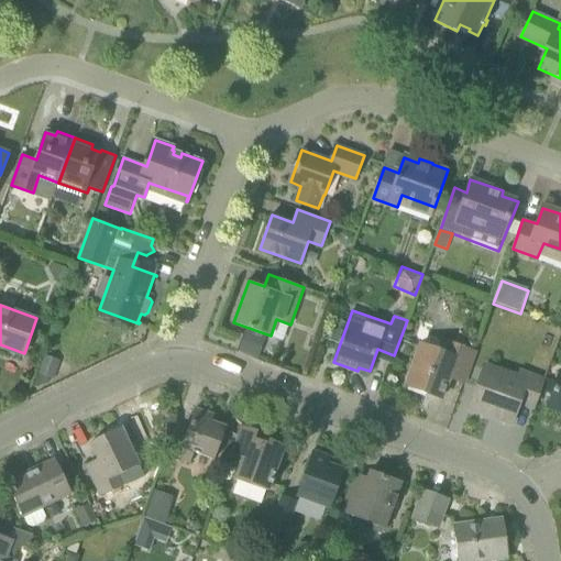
[(256,356),(264,337),(248,331),(241,351),(256,356)]
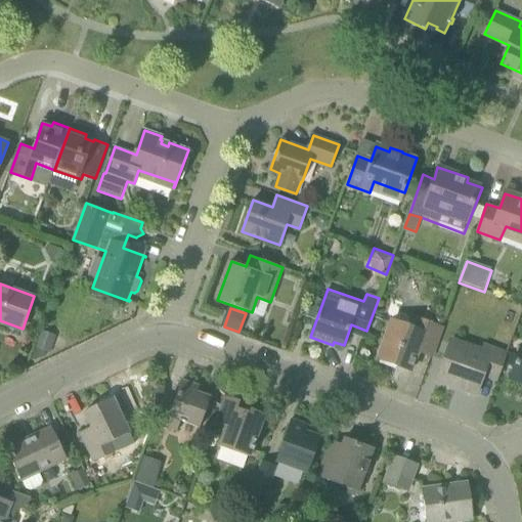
[(412,314),(408,325),(393,320),(379,358),(411,370),(419,350),(432,354),(443,325),(412,314)]
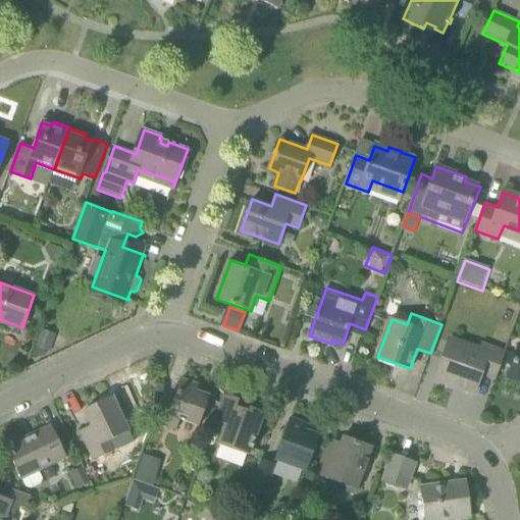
[(496,377),(502,360),(505,350),(483,343),(482,347),(452,335),(436,378),(456,384),(457,380),(469,385),(468,390),(475,393),(482,373),(496,377)]
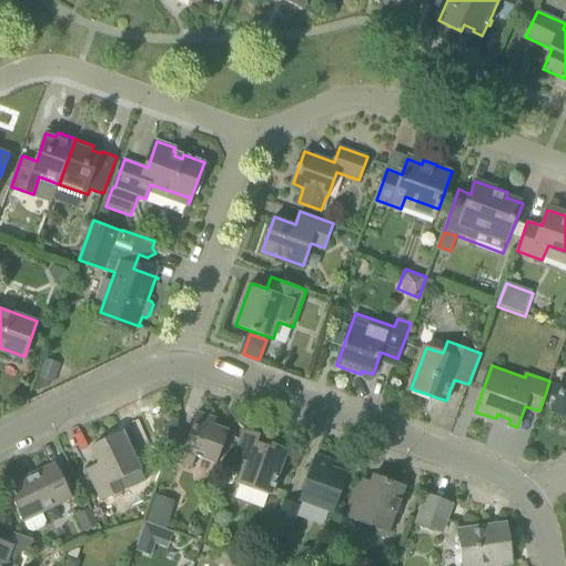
[(565,380),(563,385),(549,381),(546,392),(559,396),(554,410),(565,414),(565,380)]
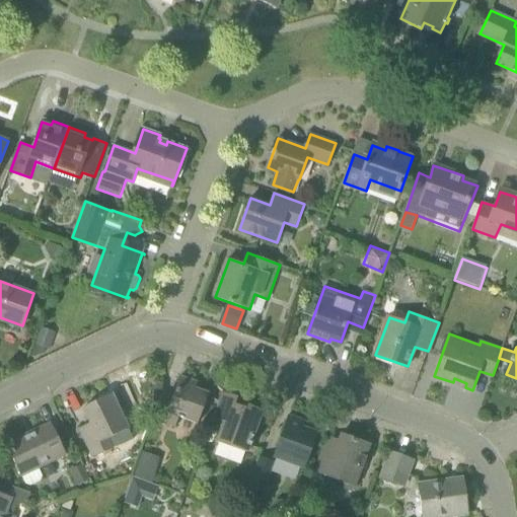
[(199,423),(210,392),(196,387),(198,381),(181,375),(173,397),(162,392),(153,417),(176,426),(180,416),(199,423)]
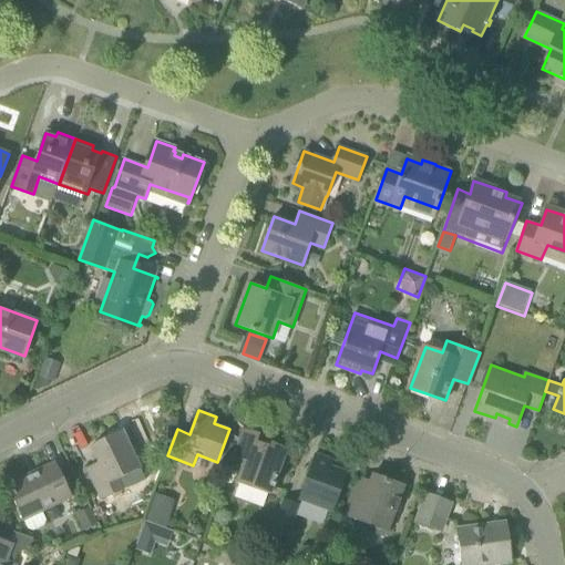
[(271,493),(288,448),(273,442),(270,445),(258,441),(262,433),(244,427),(234,456),(246,461),(238,482),(271,493)]
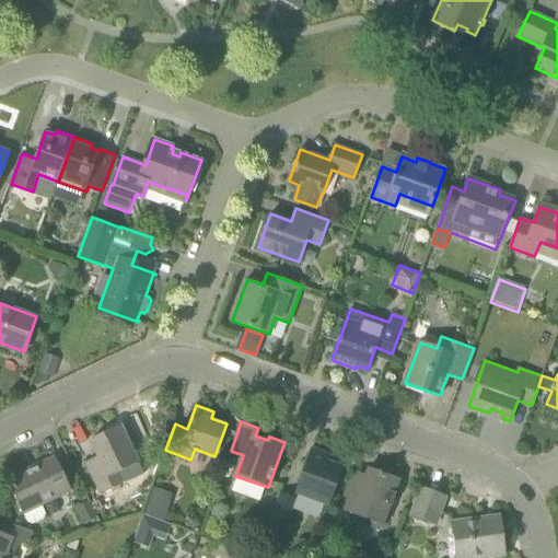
[(139,463),(123,423),(91,440),(101,462),(89,467),(101,492),(124,483),(118,473),(139,463)]
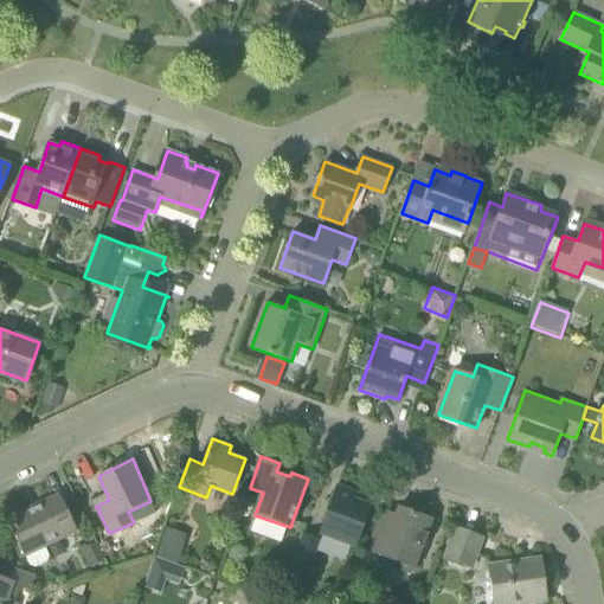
[(357,490),(339,484),(321,533),(357,546),(372,503),(354,498),(357,490)]
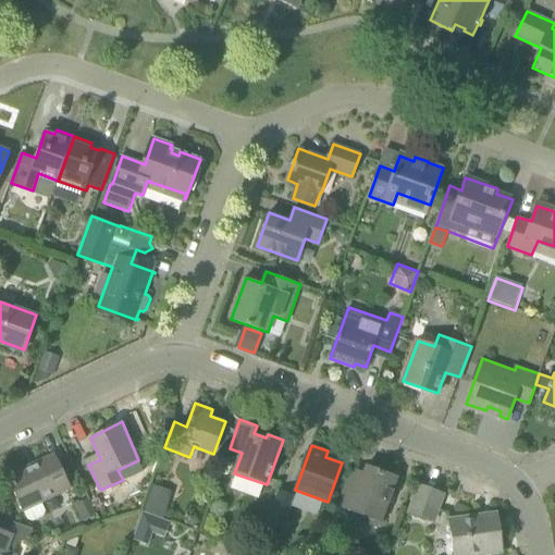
[(70,488),(54,454),(9,476),(24,509),(27,518),(34,519),(44,515),(46,509),(42,501),(70,488)]
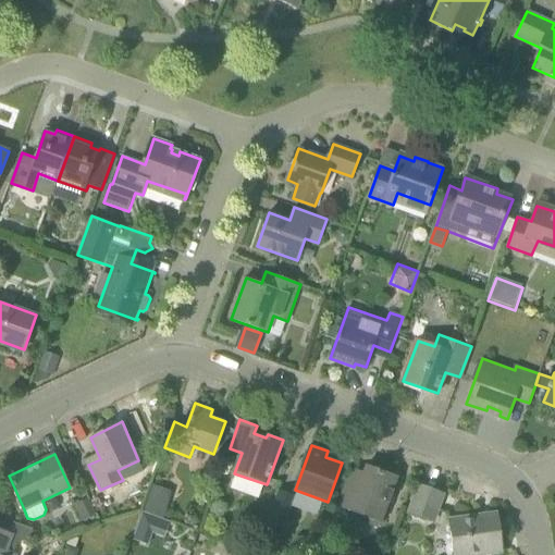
[(381,525),(383,520),(383,521),(399,477),(367,465),(360,481),(348,477),(338,505),(366,515),(365,518),(366,522),(378,527),(381,525)]
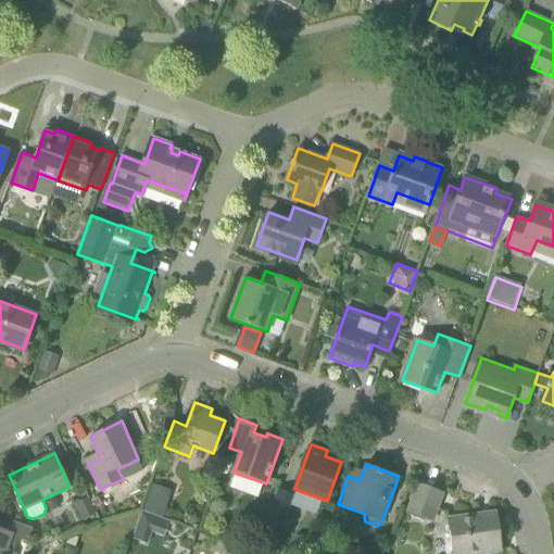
[(174,490),(154,483),(145,510),(165,516),(174,490)]
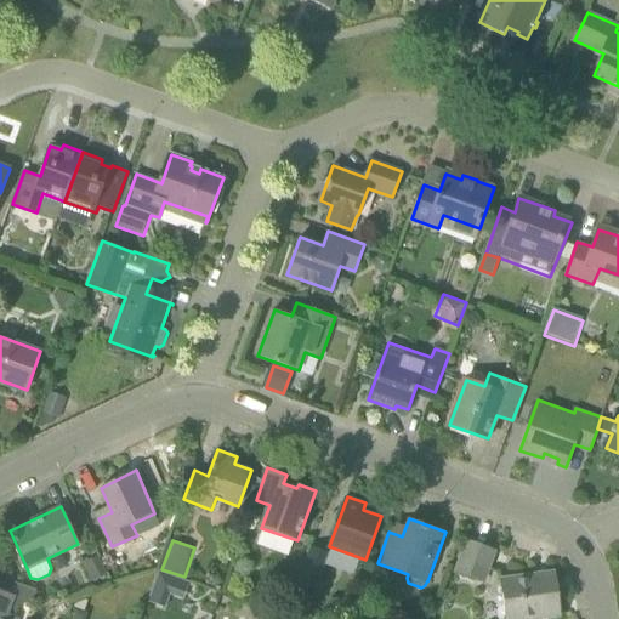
[(495,550),(469,540),(456,572),(484,581),(495,550)]
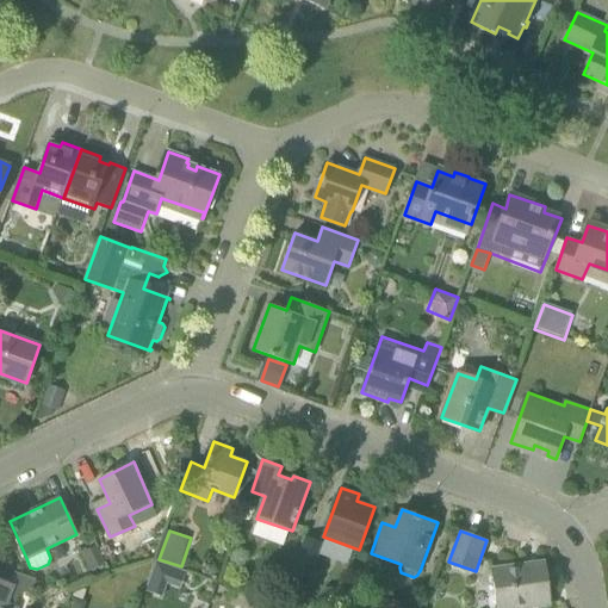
[(310,577),(323,543),(306,537),(293,571),(310,577)]
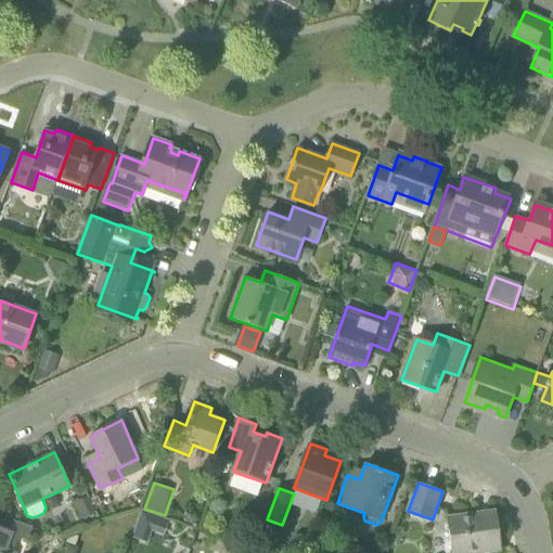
[(453,552),(473,552),(501,549),(496,511),(449,517),(453,552)]
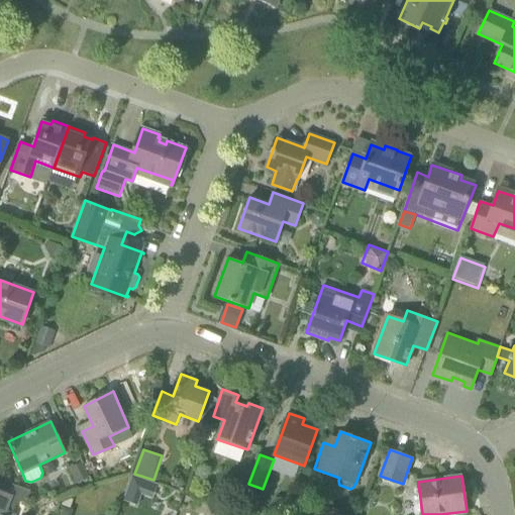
[(0,514),(14,514),(15,514),(5,510),(14,484),(0,478),(0,481),(0,482),(0,514)]
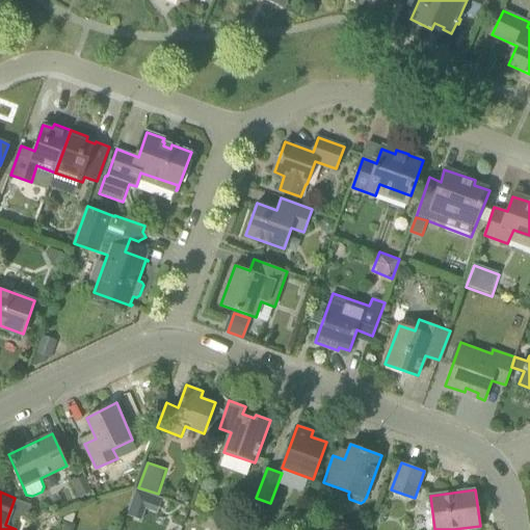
[(160,529),(171,529),(177,511),(166,509),(160,529)]
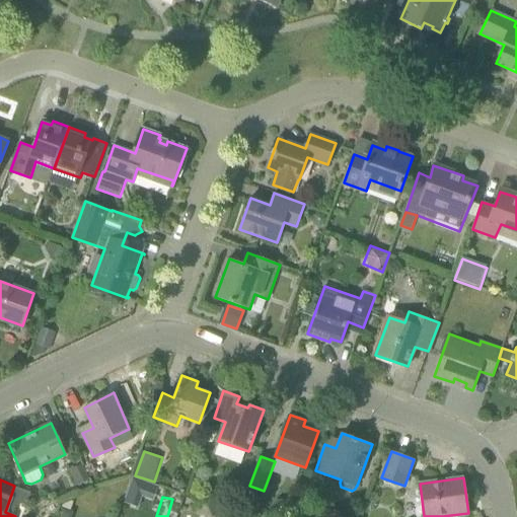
[(235,516),(237,514),(220,508),(216,516),(235,516)]
